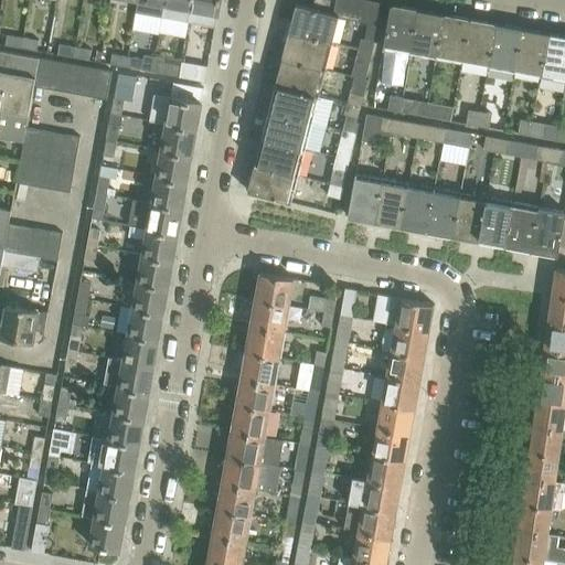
[(137,0),(135,13),(140,14),(161,18),(164,0),(137,0)]
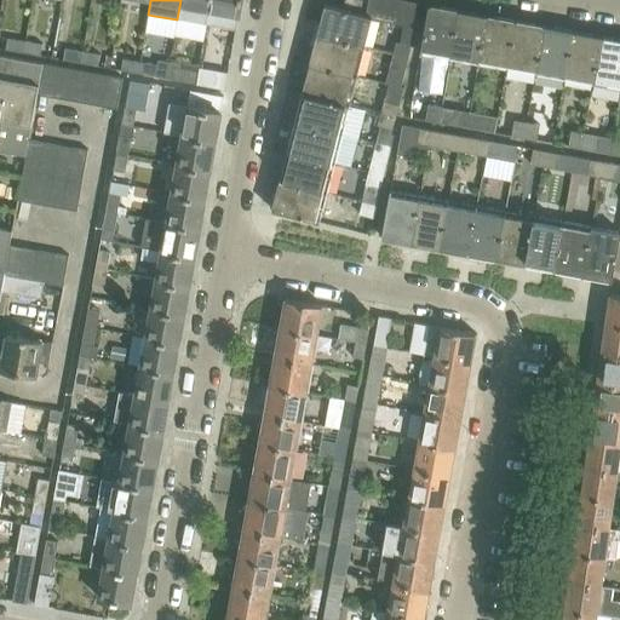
[(210,0),(181,0),(177,19),(206,26),(210,0)]
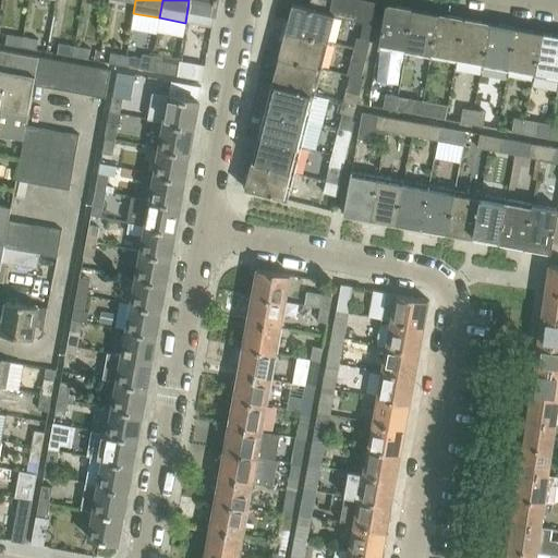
[(216,0),(189,0),(185,23),(186,19),(213,23),(216,0)]
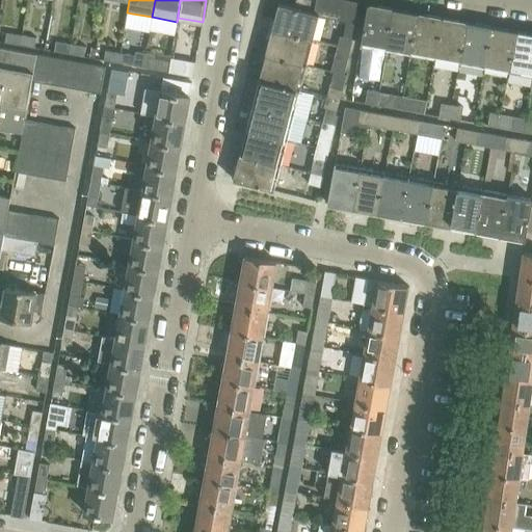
[(316,0),(314,12),(319,15),(319,16),(328,18),(330,0),(316,0)]
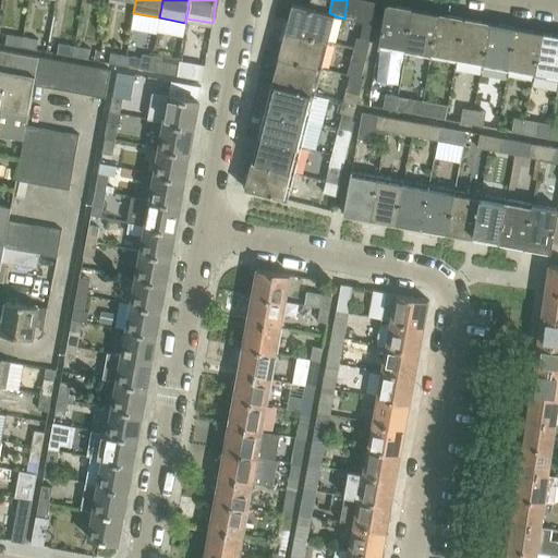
[(347,0),(344,19),(359,22),(362,0),(347,0)]
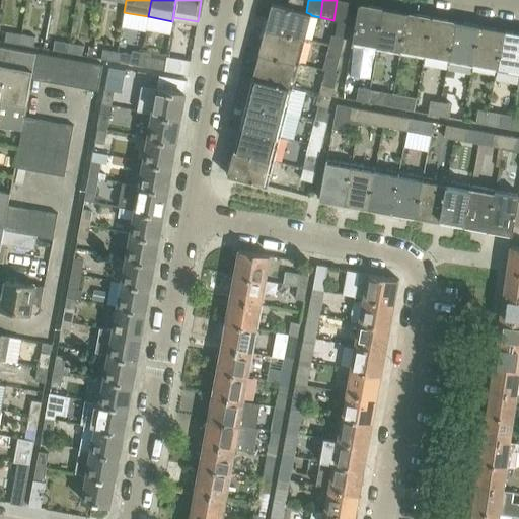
[(341,0),(337,0),(334,20),(349,23),(353,2),(341,0)]
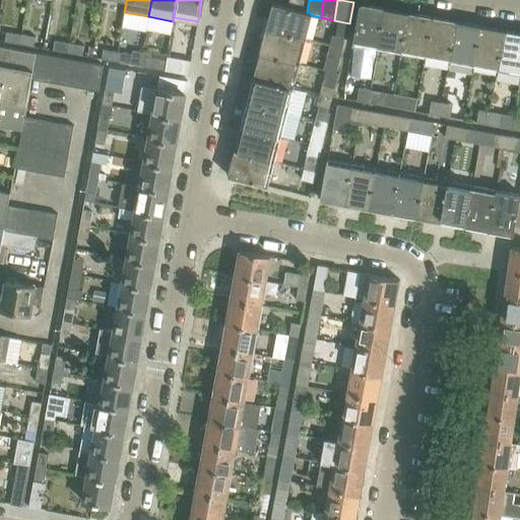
[(312,15),(312,14),(307,12),(285,6),(272,3),(266,28),(306,39),(312,15)]
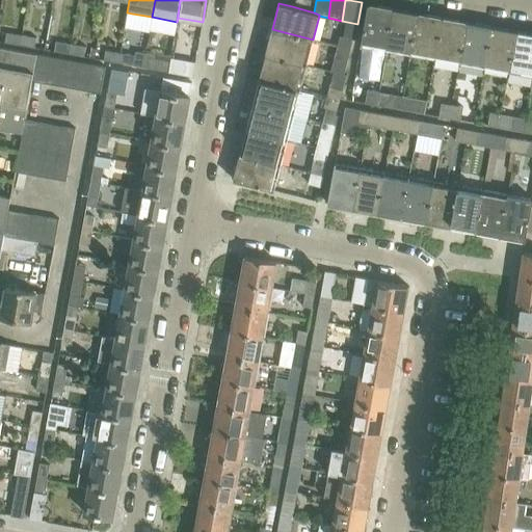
[(368,3),(361,45),(387,49),(394,8),(368,3)]
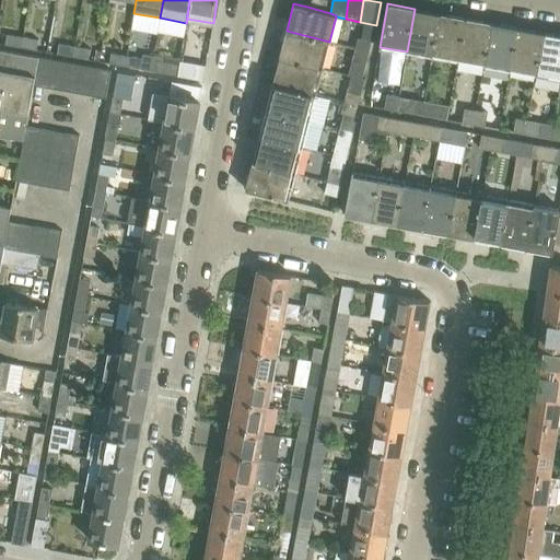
[(415,9),(407,51),(432,57),(440,13),(415,9)]
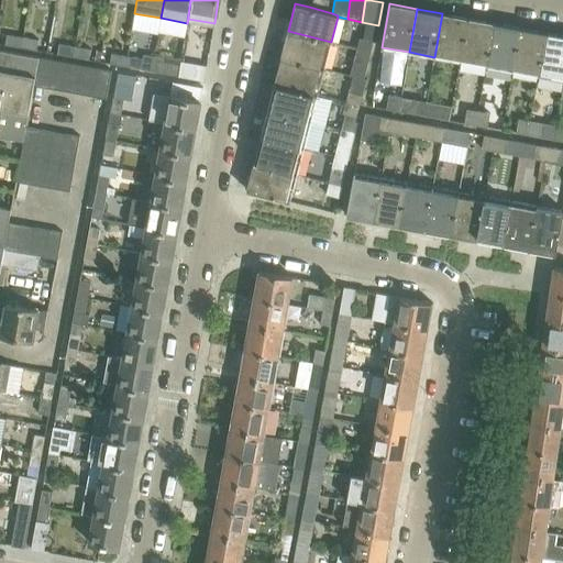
[(442,13),(434,57),(461,62),(468,18),(442,13)]
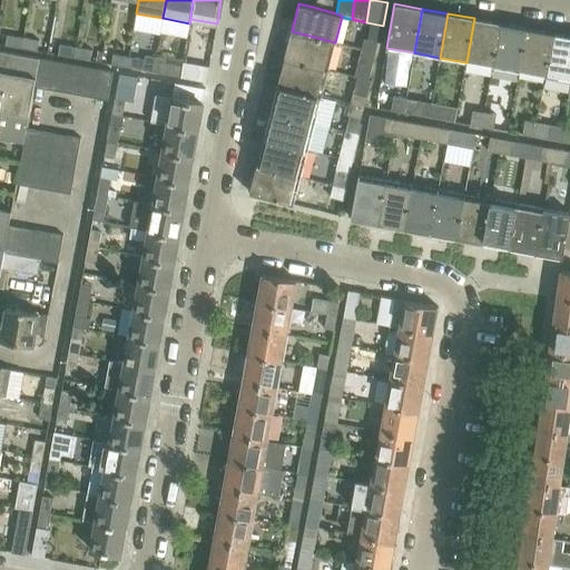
[(474,18),(467,62),(493,67),(501,23),(474,18)]
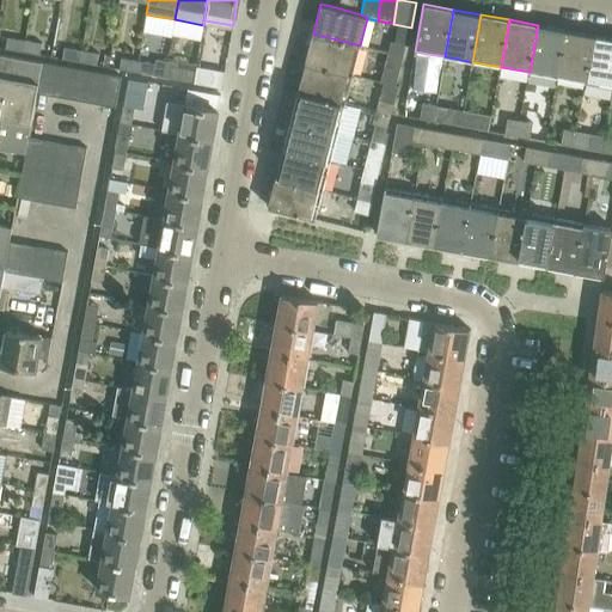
[(538,25),(530,72),(557,78),(565,30),(538,25)]
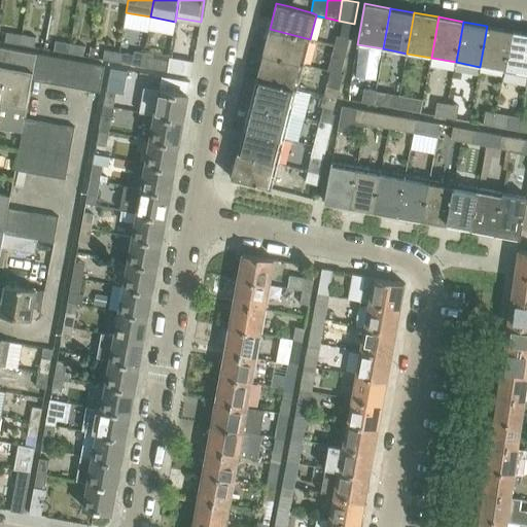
[(512,30),(487,26),(480,67),(503,71),(512,30)]
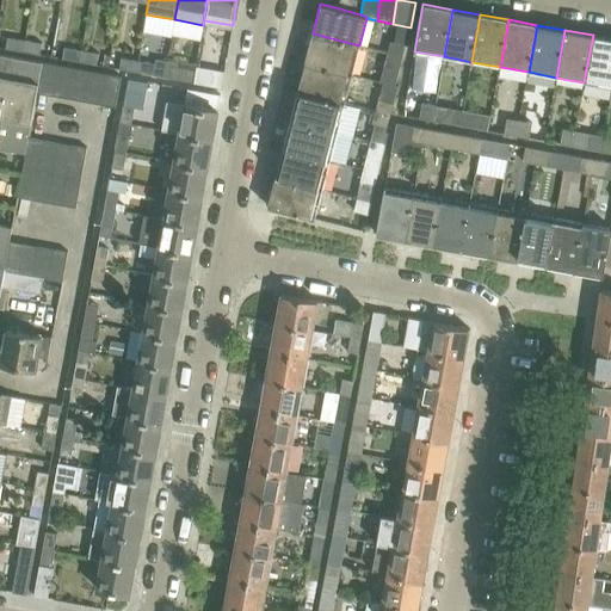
[(313,34),(306,62),(352,74),(359,45),(313,34)]
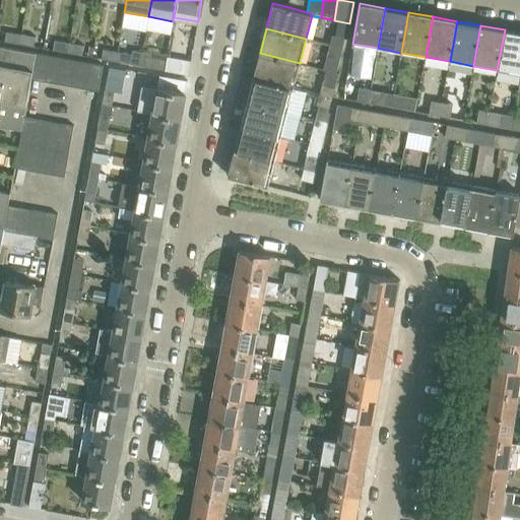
[(519,33),(505,29),(497,70),(519,74),(519,33)]
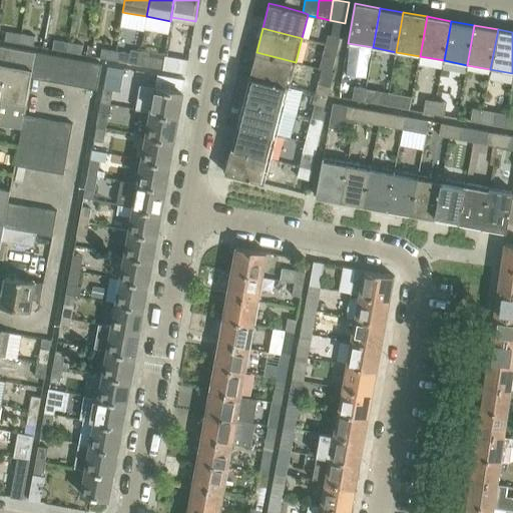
[(7,31),(5,41),(18,43),(19,38),(22,39),(23,33),(7,31)]
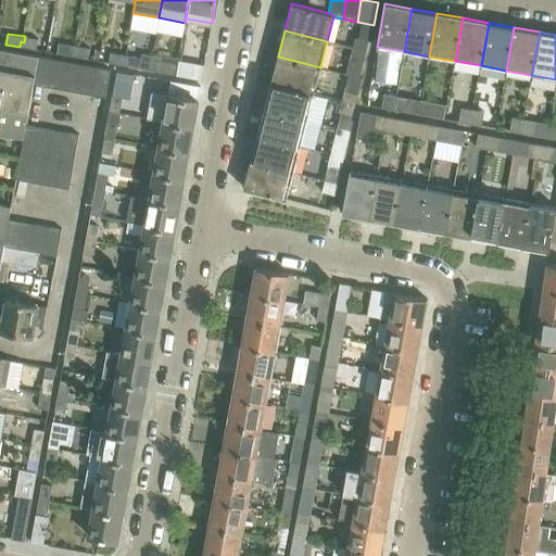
[(20,47),(37,50),(39,39),(25,36),(24,42),(21,41),(20,47)]
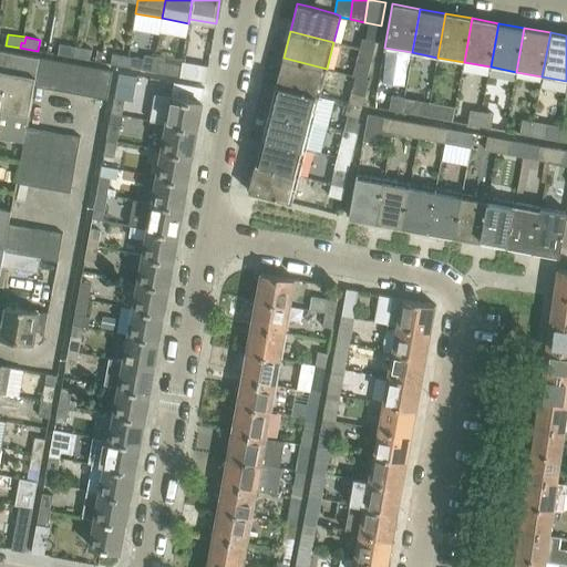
[(60,43),(58,54),(72,57),(73,51),(75,52),(76,47),(60,43)]
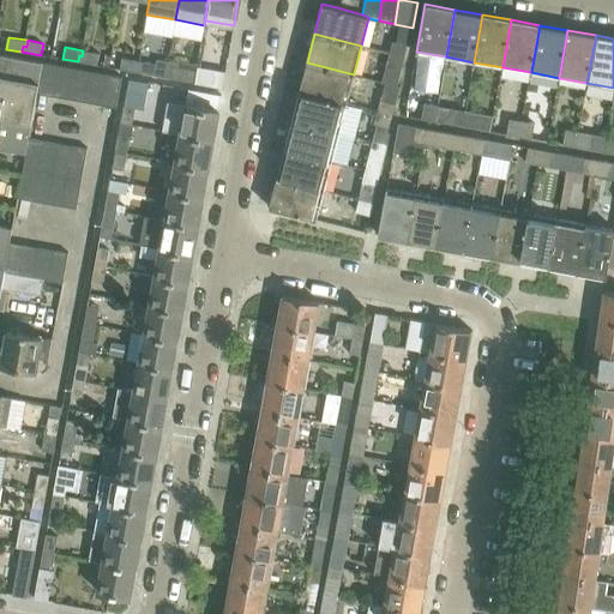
[(79,55),(78,61),(97,65),(100,53),(83,50),(82,56),(79,55)]
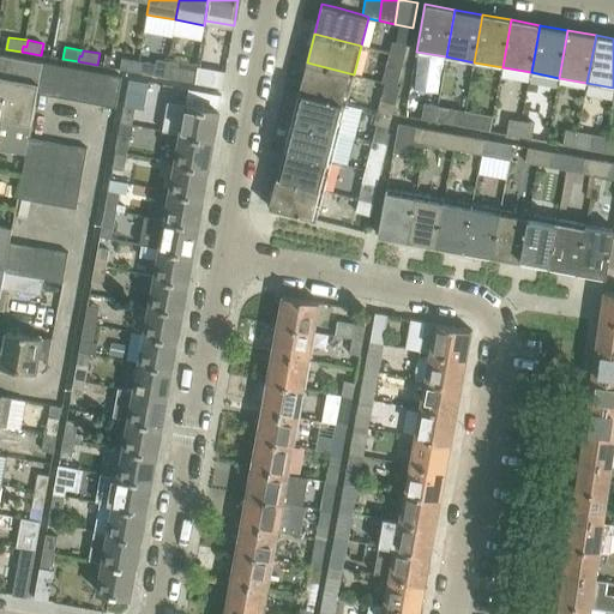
[(389,53),(383,82),(384,83),(399,86),(399,85),(397,85),(404,56),(389,53)]
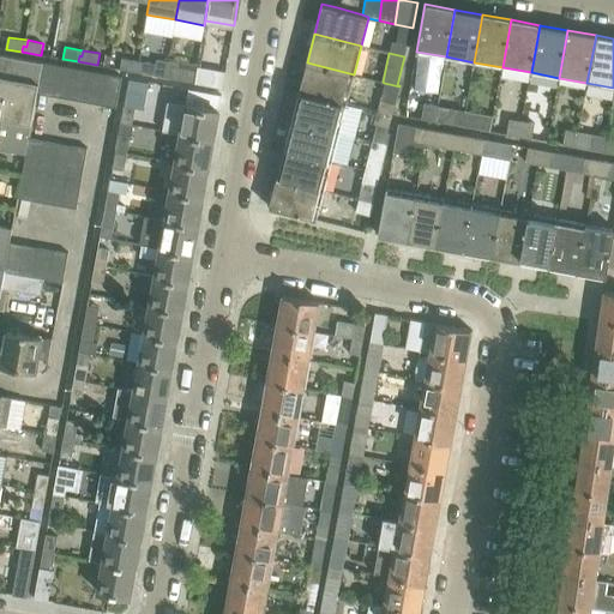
[(0,292),(1,288),(4,272),(10,241),(12,227),(0,224),(0,149),(25,155),(29,137),(36,92),(42,62),(0,54),(0,292)]
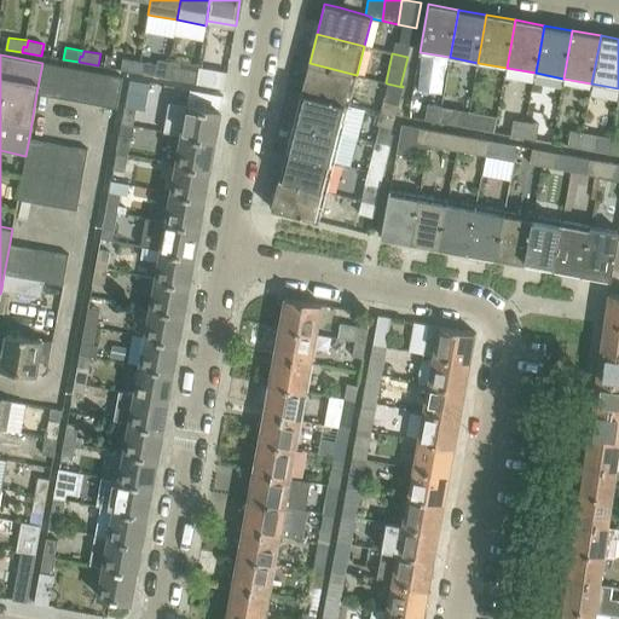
[(140,67),(142,62),(123,58),(121,69),(137,73),(138,67),(140,67)]
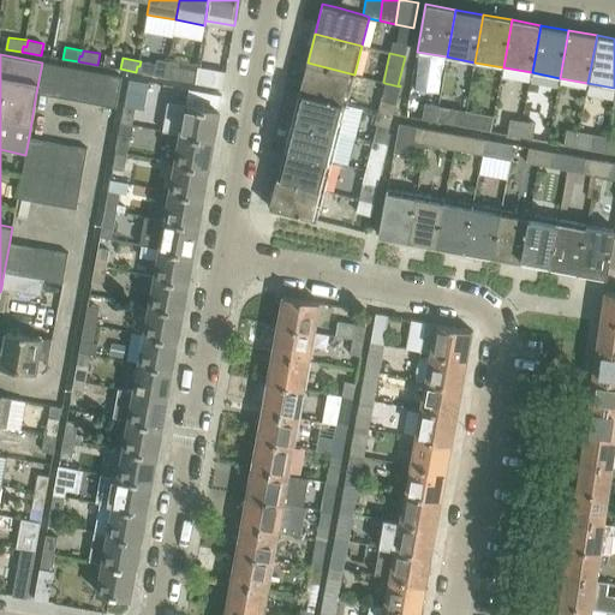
[(157,59),(156,64),(141,61),(139,66),(137,66),(136,72),(166,77),(168,61),(157,59)]
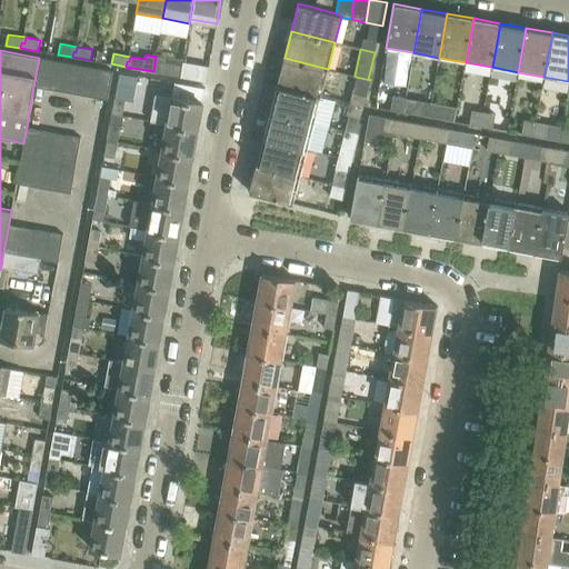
[(39,58),(33,86),(50,88),(55,61),(39,58)]
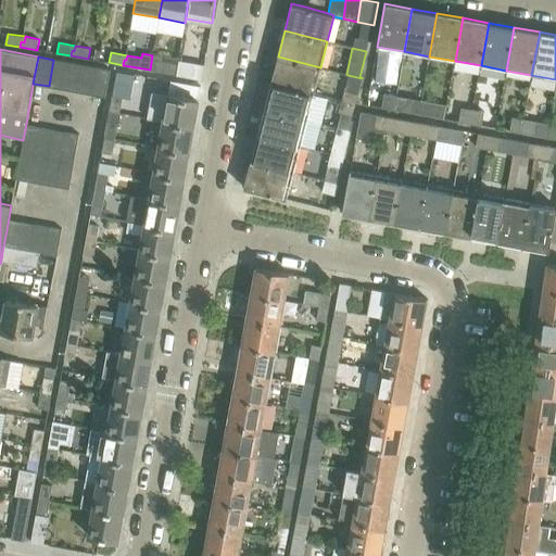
[(160,72),(201,79),(204,64),(162,57),(160,72)]
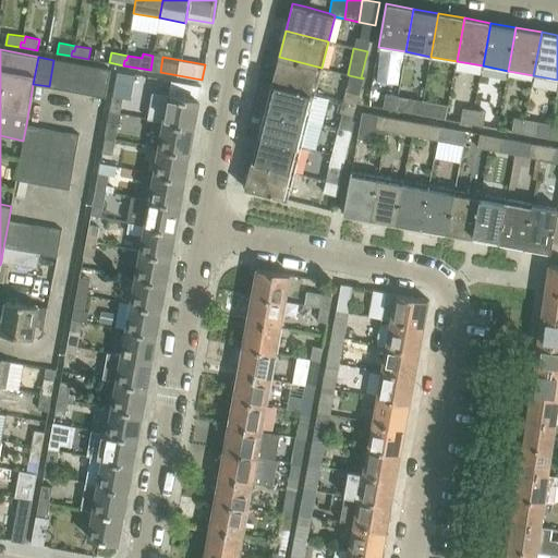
[(315,94),(322,68),(279,57),(273,82),(315,94)]
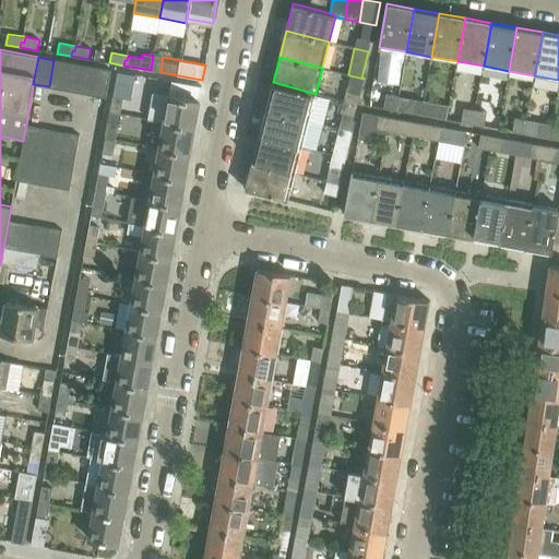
[(68,62),(54,60),(49,86),(63,90),(68,62)]
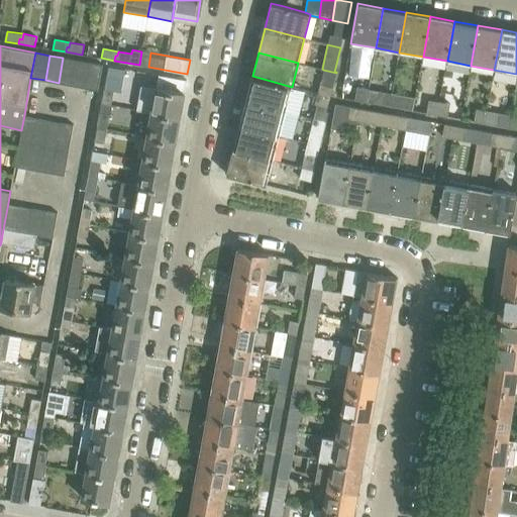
[(76,60),(63,58),(59,83),(72,85),(76,60)]
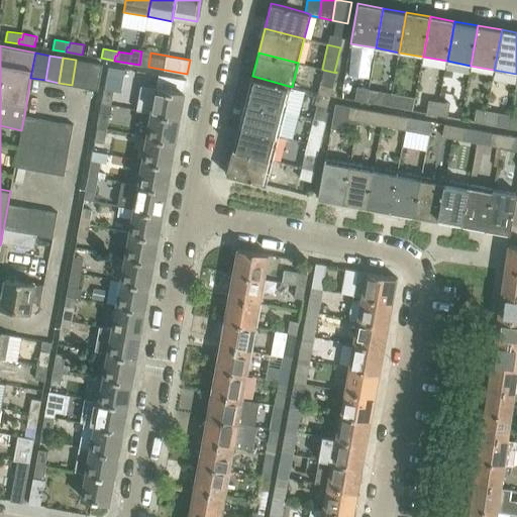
[(89,62),(76,60),(72,85),(84,88),(89,62)]
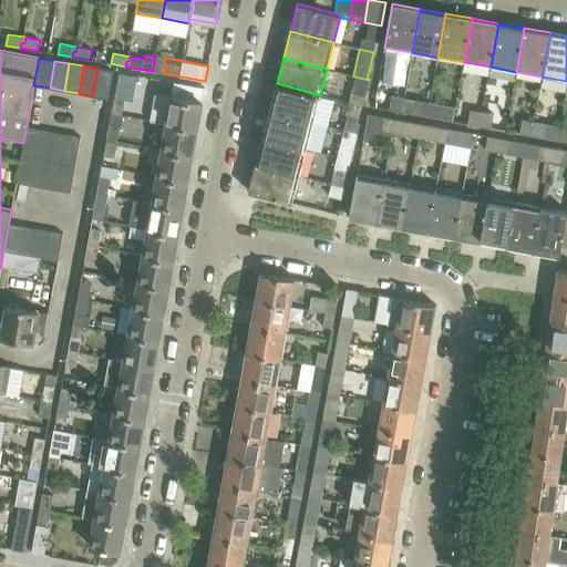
[(112,71),(98,68),(92,96),(106,99),(112,71)]
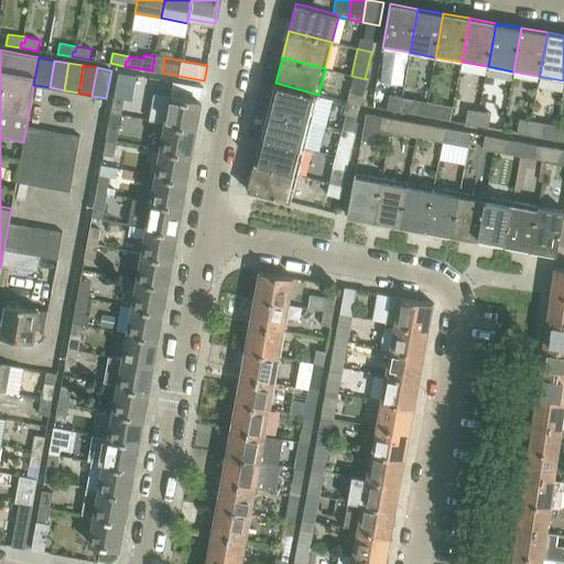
[(353,76),(348,93),(362,97),(367,79),(353,76)]
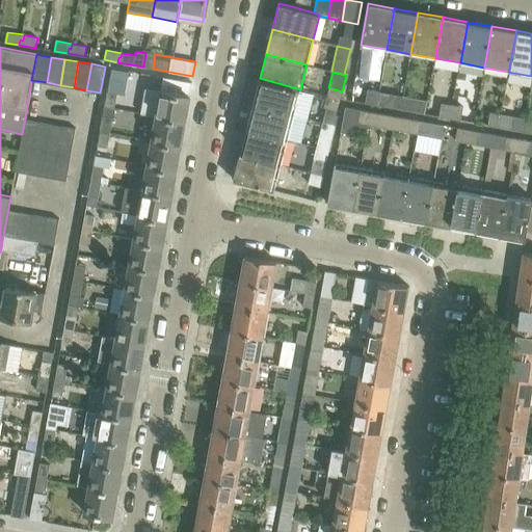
[(294,113),(300,89),(260,78),(253,103),(294,113)]
